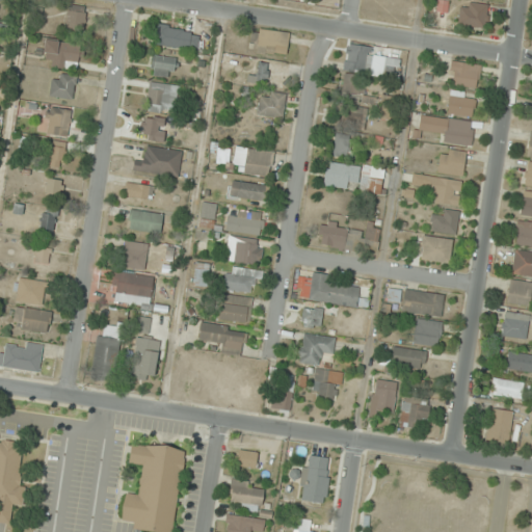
[(488,4),(460,2),(459,26),(487,27),(488,4)]
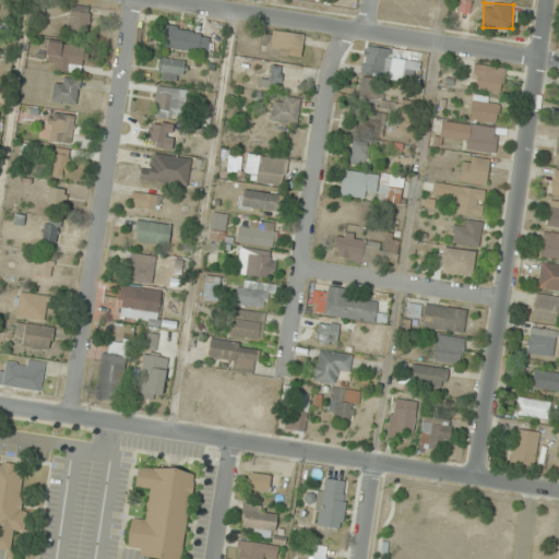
[(91,31),(92,7),(71,7),(70,31),(91,31)]
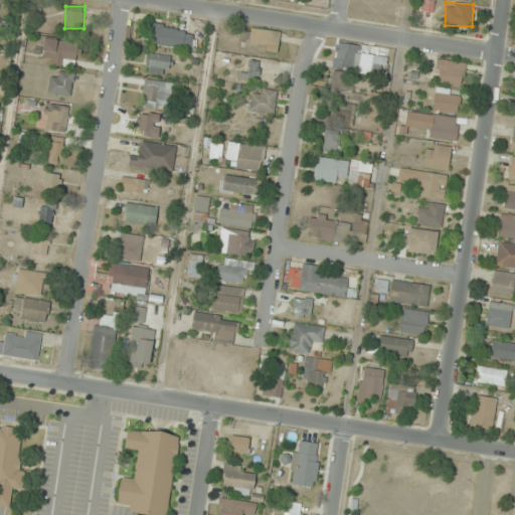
[(191,47),(193,30),(151,24),(149,42),(191,47)]
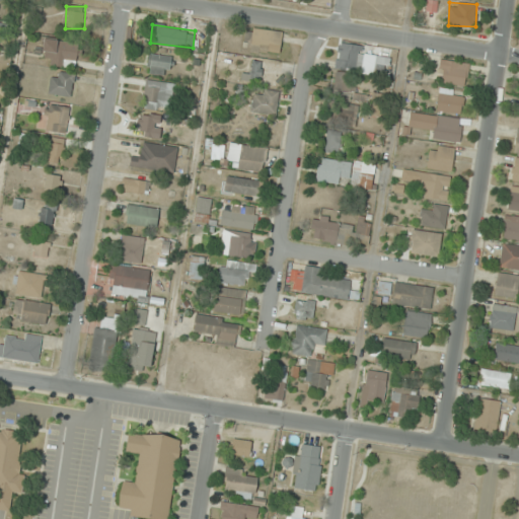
[(281,30),(245,30),(245,42),(250,42),(250,54),(281,54),(281,30)]
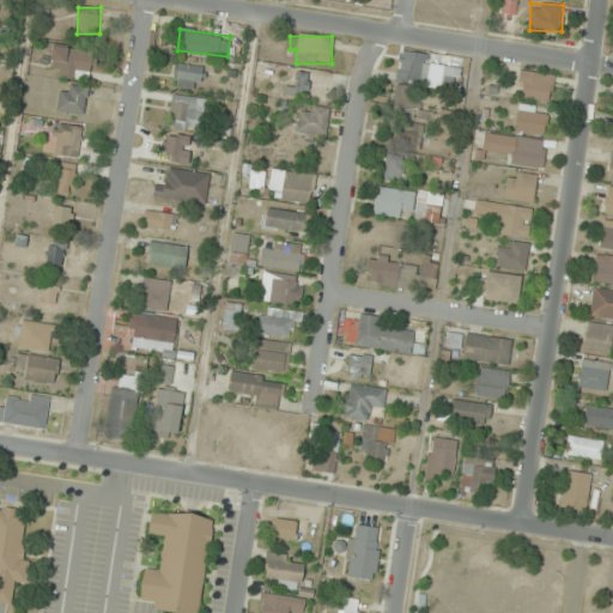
[(60,76),(90,82),(95,53),(52,46),(48,66),(61,68),(60,76)]
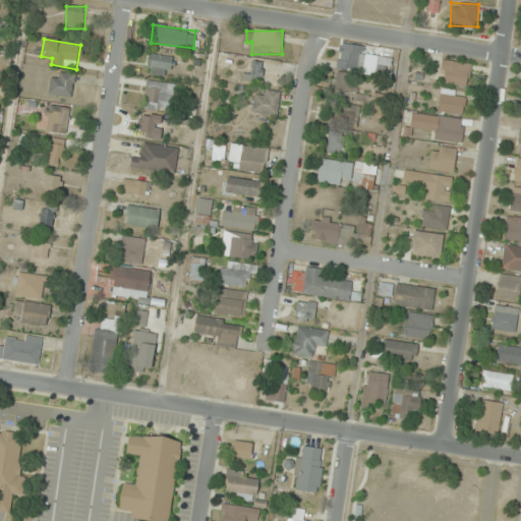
[(392,58),(361,54),(362,46),(340,43),(336,68),(381,75),(382,67),(390,68),(392,58)]
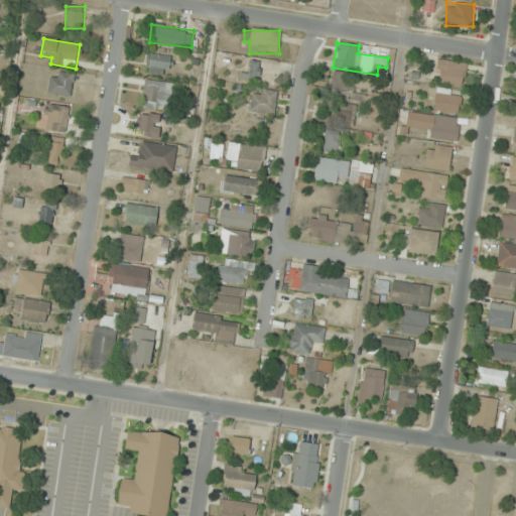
[(169,75),(170,54),(147,53),(146,74),(169,75)]
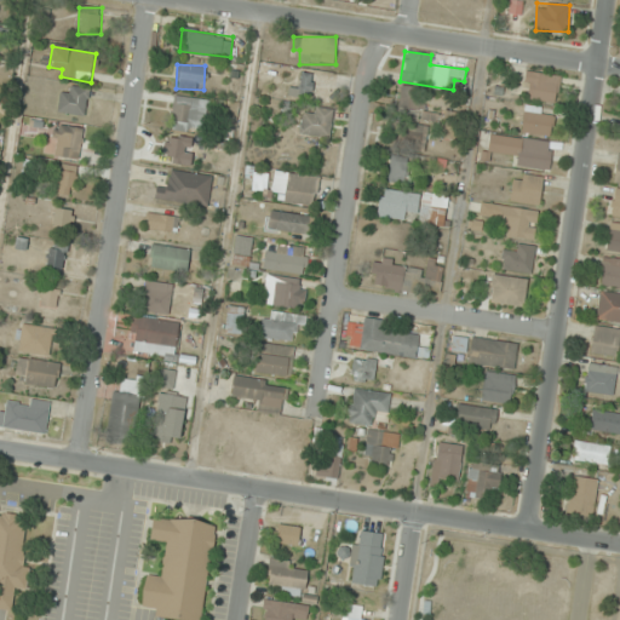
[(522,97),(556,103),(561,76),(527,70),(522,97)]
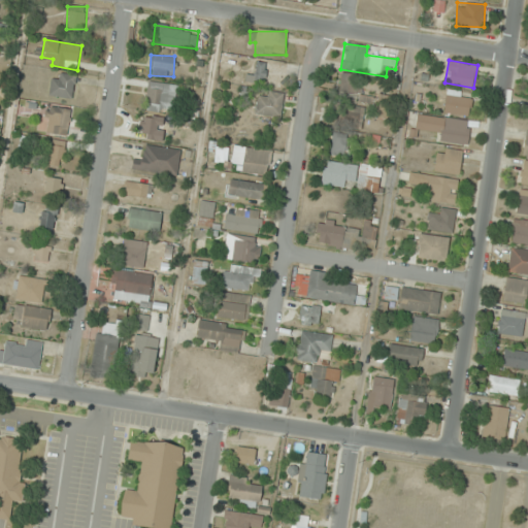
[(255,83),(264,84),(266,63),(257,62),(255,83)]
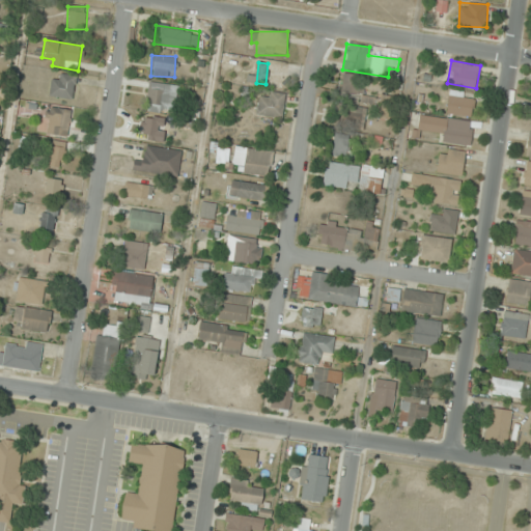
[(76,76),(53,73),(50,95),(73,99),(76,76)]
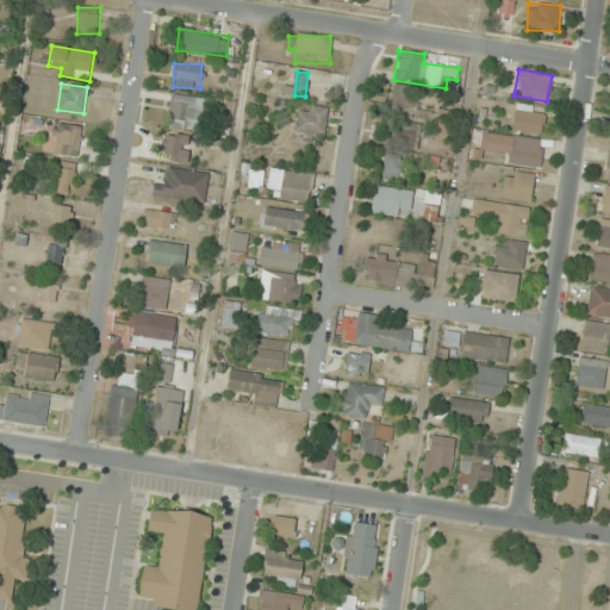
[(429,119),(431,110),(416,107),(419,92),(396,86),(390,110),(429,119)]
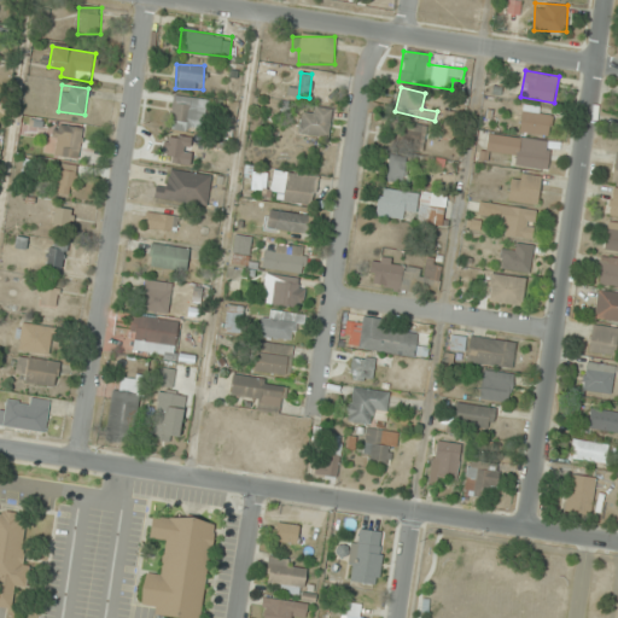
[(169,128),(199,134),(205,100),(176,94),(169,128)]
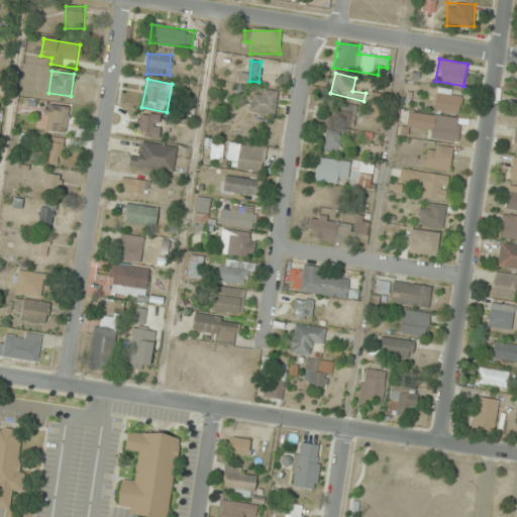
[(276,113),(278,91),(252,89),(250,111),(276,113)]
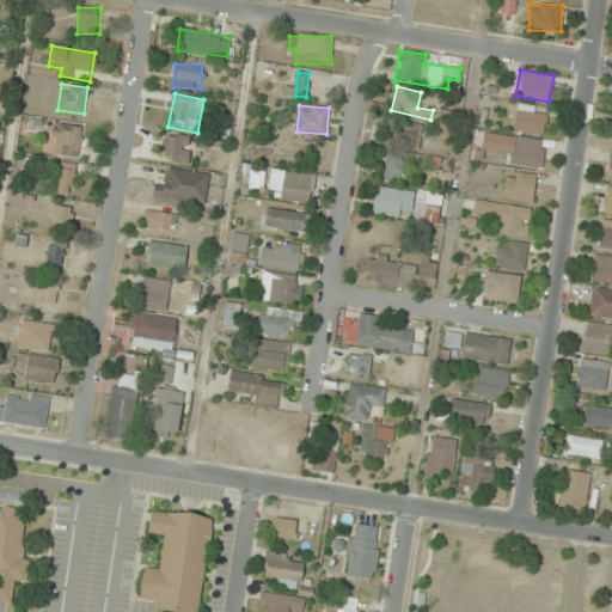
[(546,108),(518,105),(515,130),(544,133),(546,108)]
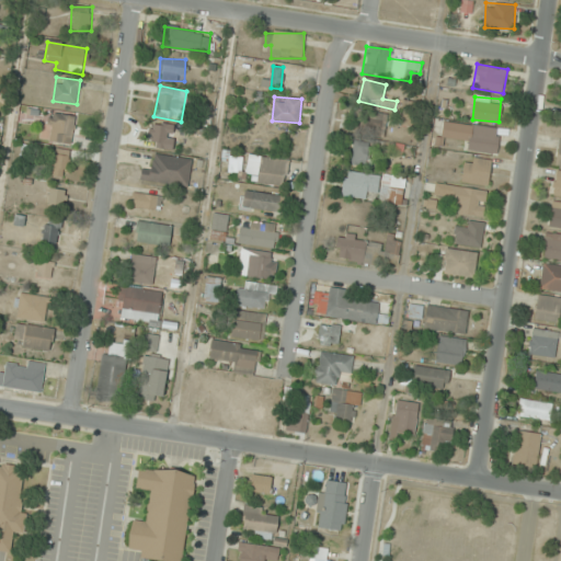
[(384,138),(388,114),(363,110),(358,134),(384,138)]
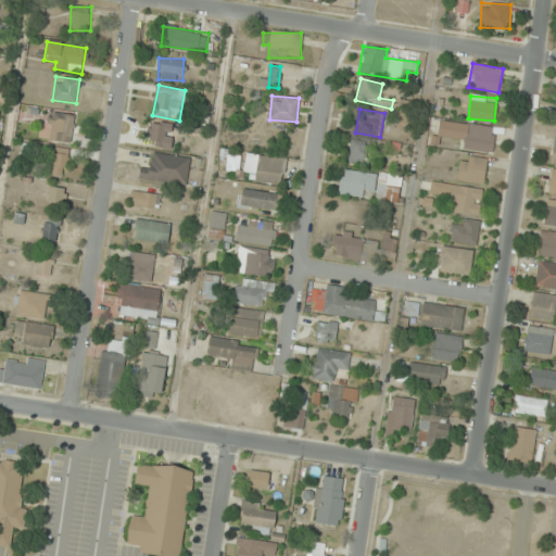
[(73,141),(73,112),(52,112),(52,141),(73,141)]
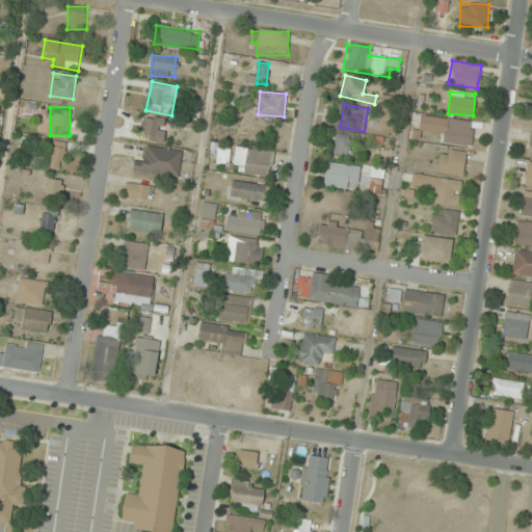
[(439,132),(437,141),(471,145),(474,122),(419,114),(417,129),(439,132)]
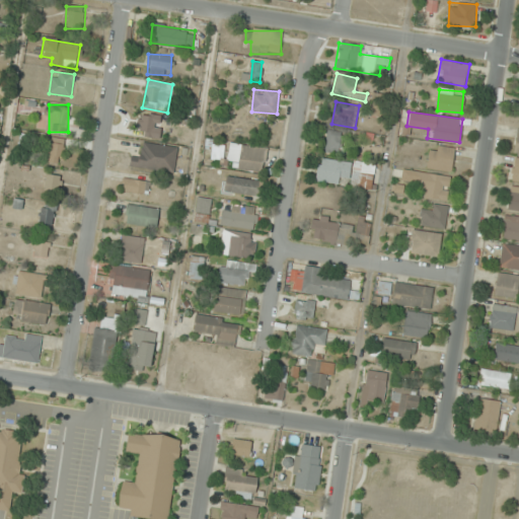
[(162,117),(139,114),(136,136),(159,138),(162,117)]
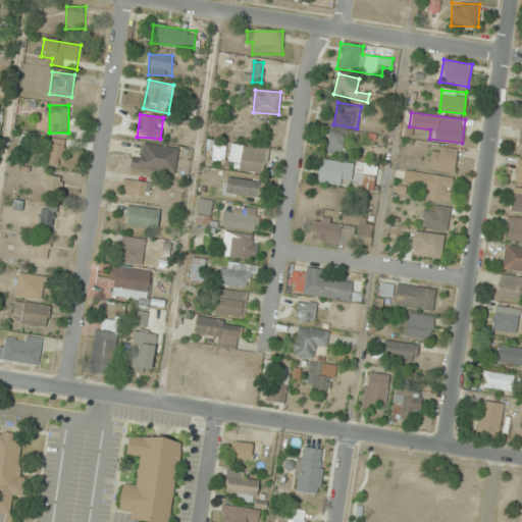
[(325,152),(342,154),(344,133),(328,131),(325,152)]
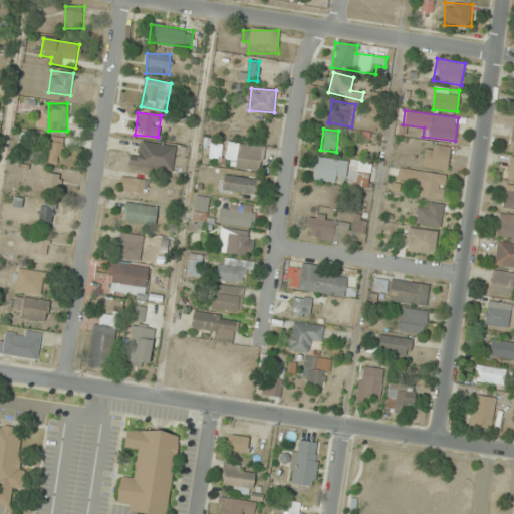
[(47,160),(59,162),(64,138),(52,136),(47,160)]
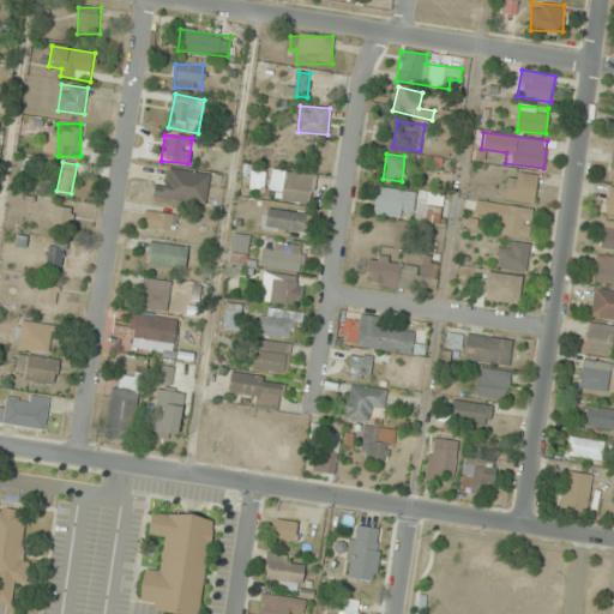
[(168,184),(156,181),(155,197),(205,204),(210,174),(169,168),(168,184)]
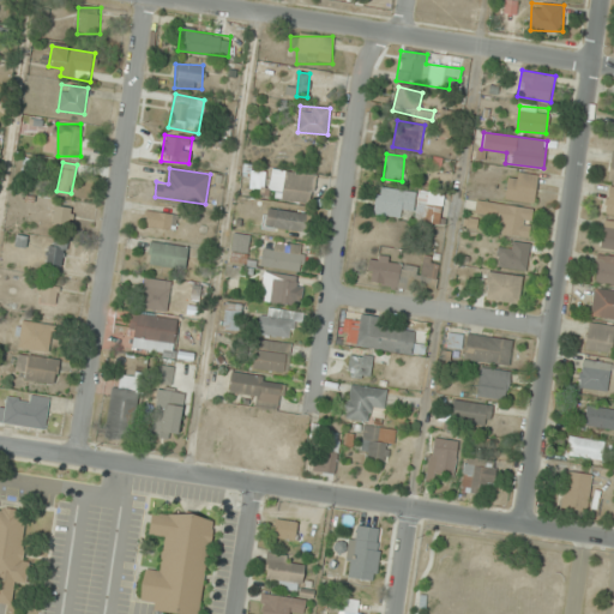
[(534,203),(539,175),(510,170),(505,198),(534,203)]
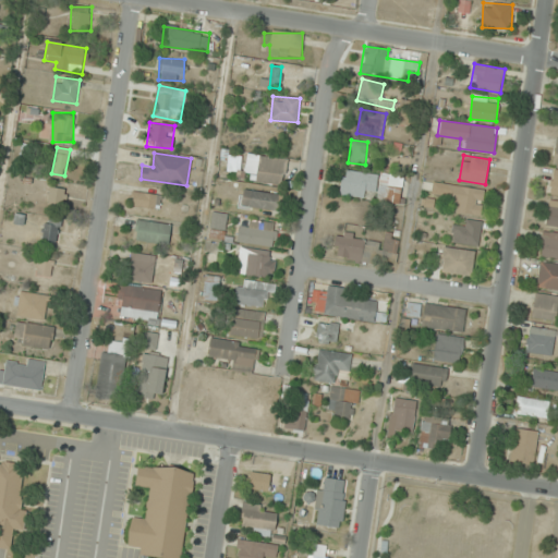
[(287,160),(259,156),(255,181),(282,185),(287,160)]
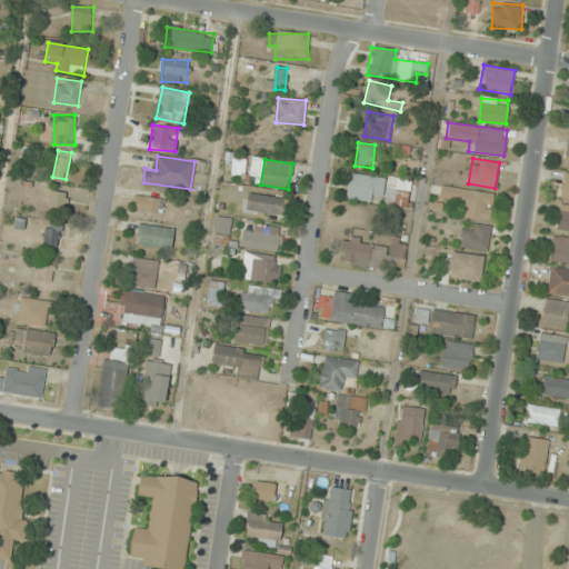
[(347,198),(383,202),(382,206),(407,208),(410,180),(350,172),(347,198)]
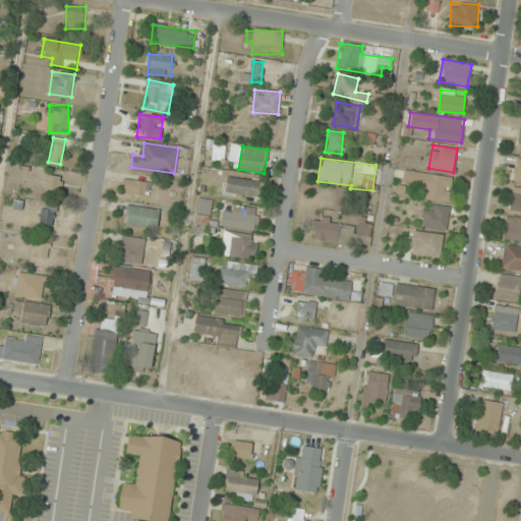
[(414,185),(421,185),(422,199),(450,198),(449,174),(414,175),(414,185)]
